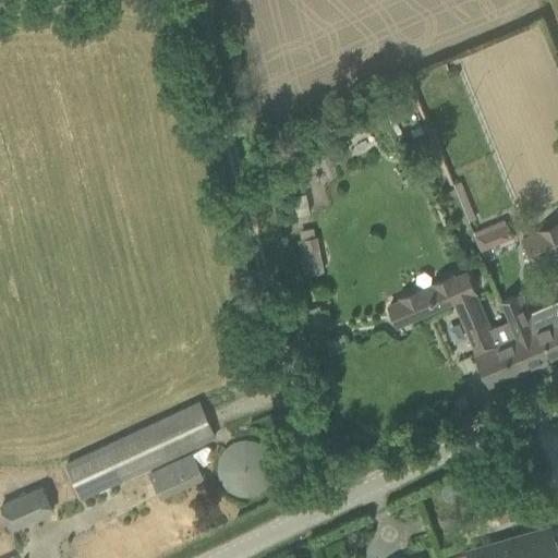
[(347,141),(330,149),(335,157),(351,148),(347,141)]
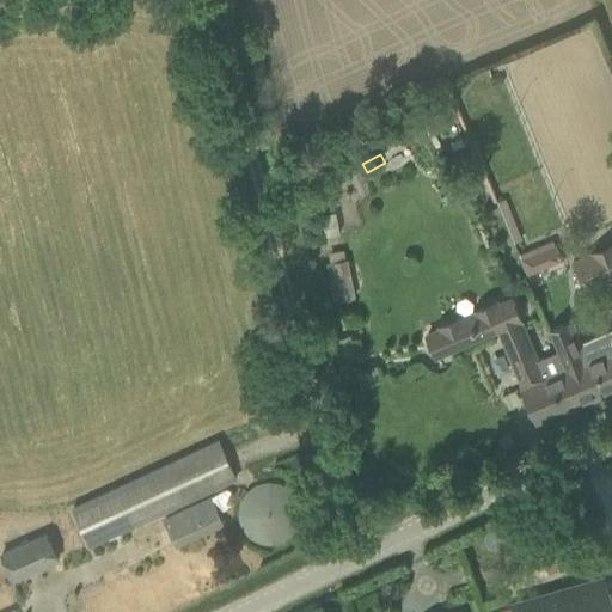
[(461,155),(456,160),(460,167),(466,164),(461,155)]
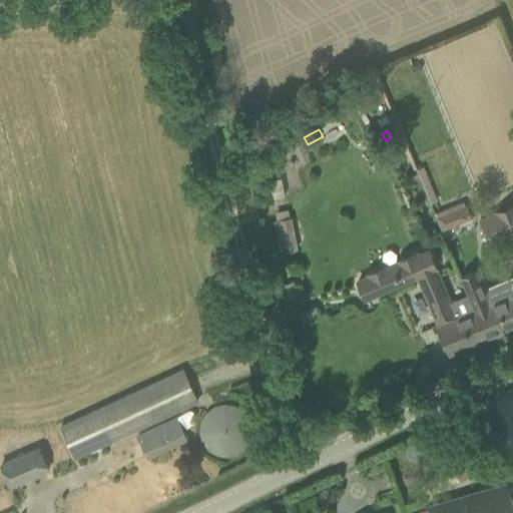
[(426,176),(421,178),(427,195),(433,193),(426,176)]
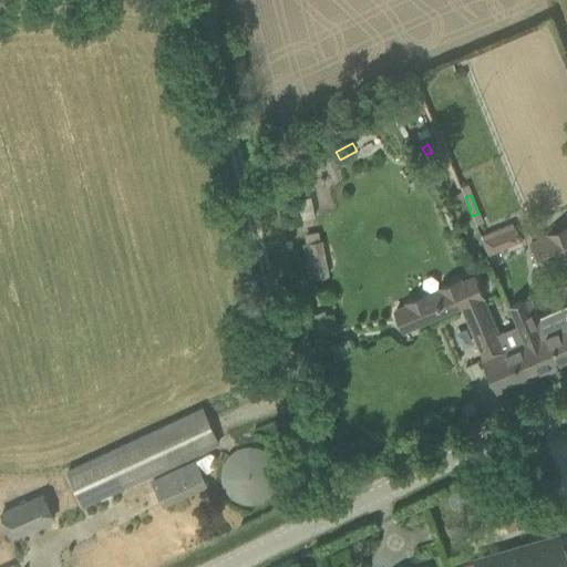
[(296,199),(301,219),(315,216),(309,196),(296,199)]
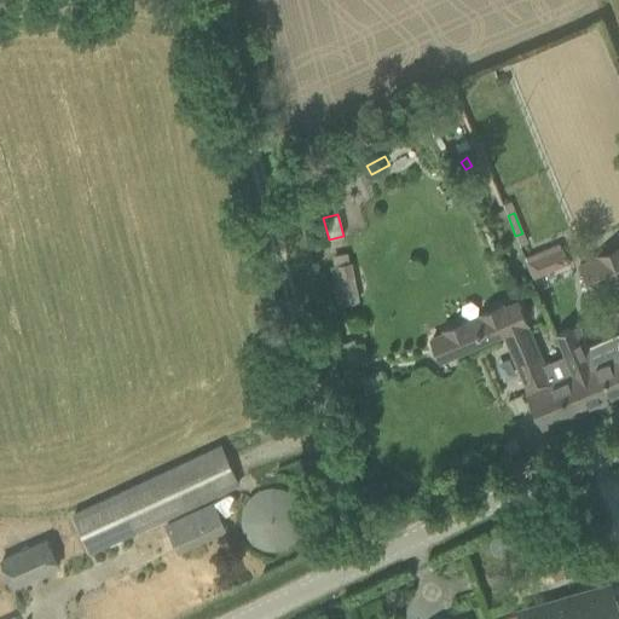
[(559,243),(525,258),(532,277),(567,264),(559,243)]
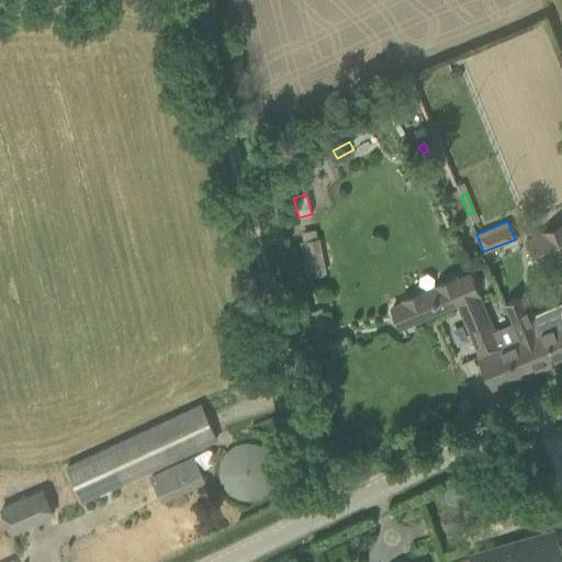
[(561,227),(529,242),(538,263),(561,253),(561,227)]
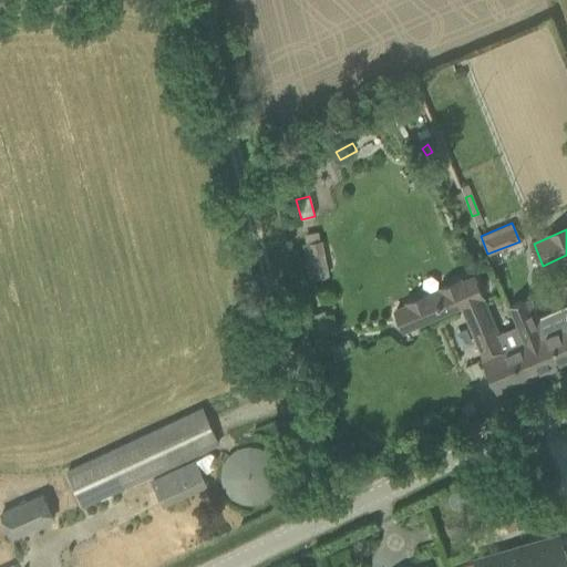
[(329,277),(321,240),(302,245),(309,281),(329,277)]
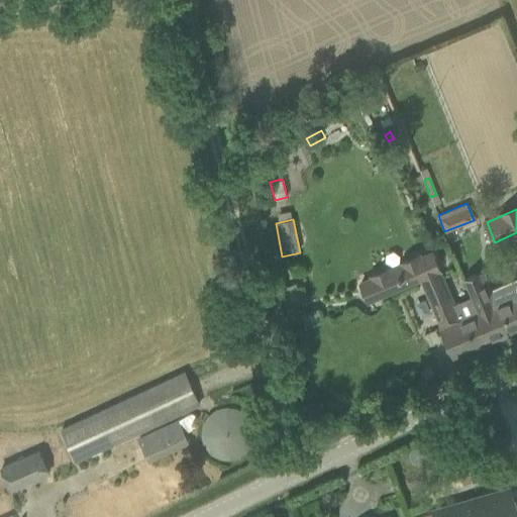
[(372,280),(360,285),(368,303),(421,280),(441,327),(440,327),(453,357),(490,341),(478,312),(472,299),(454,306),(432,254),(420,260),(419,256),(401,265),(402,267),(390,273),(389,270),(371,278),(372,280)]
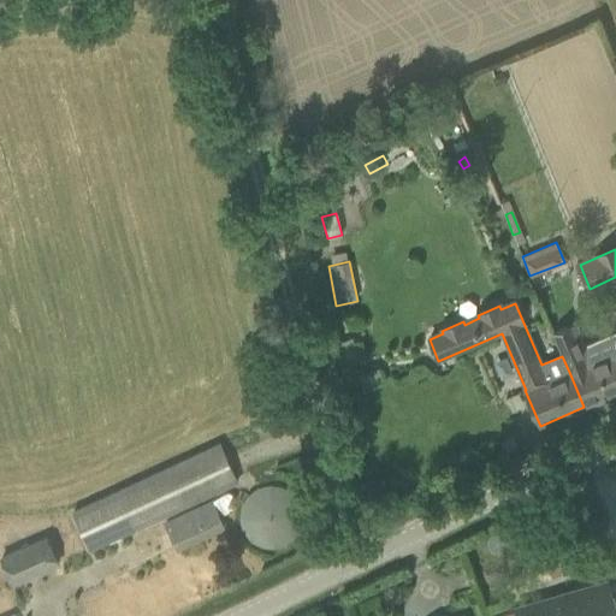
[(572,327),(554,335),(562,356),(569,372),(584,407),(615,394),(615,335),(581,350),(572,327)]
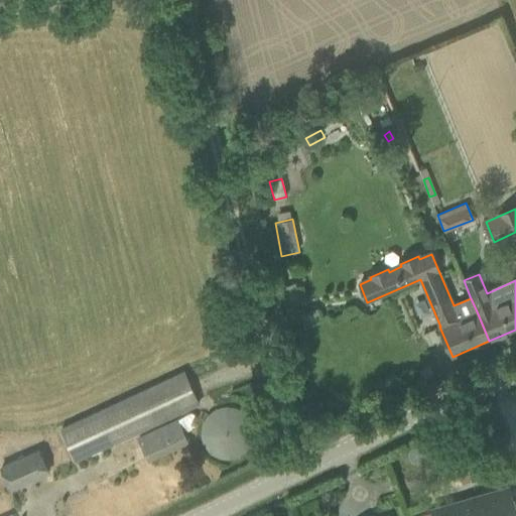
[(199,404),(183,372),(61,428),(76,461),(199,404)]
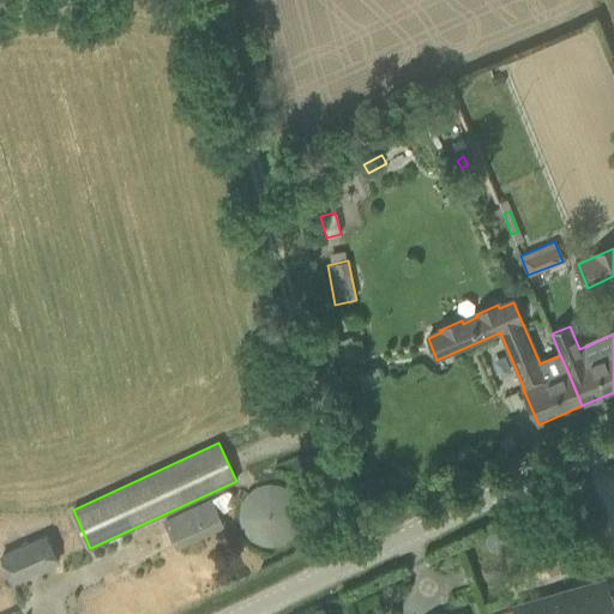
[(301,524),(302,513),(299,501),(292,492),(280,486),(268,483),(256,487),(248,493),(241,503),(238,517),(240,525),(250,540),(263,547),(272,548),(280,546),(288,542),(294,536),(298,531),(301,524)]
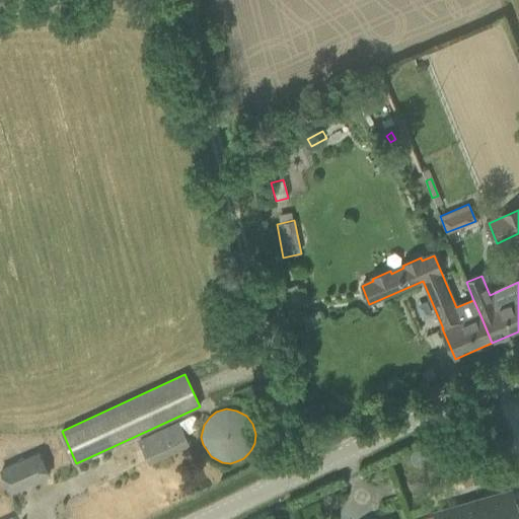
[(188,445),(179,426),(177,423),(139,441),(149,462),(188,445)]
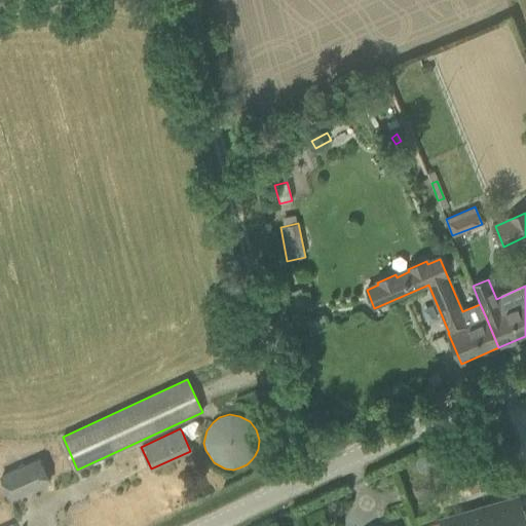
[(39,459),(17,468),(13,459),(0,464),(0,465),(4,475),(1,476),(11,498),(49,482),(39,459)]
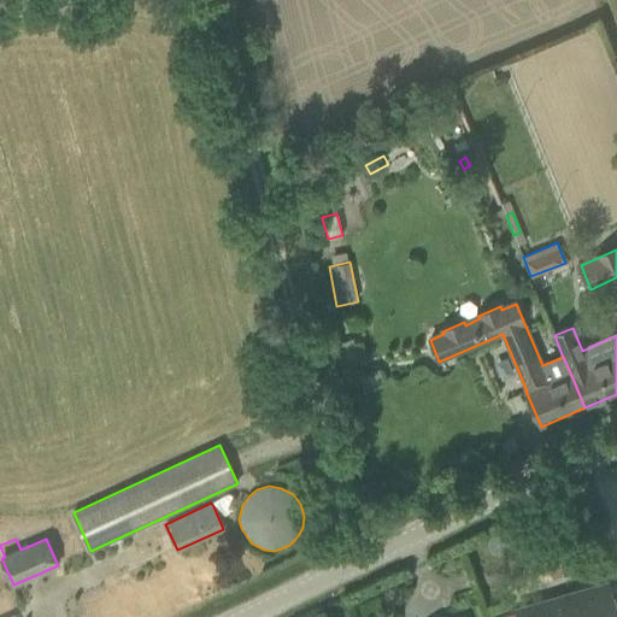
[(616,616),(607,585),(517,611),(518,616),(616,616)]
